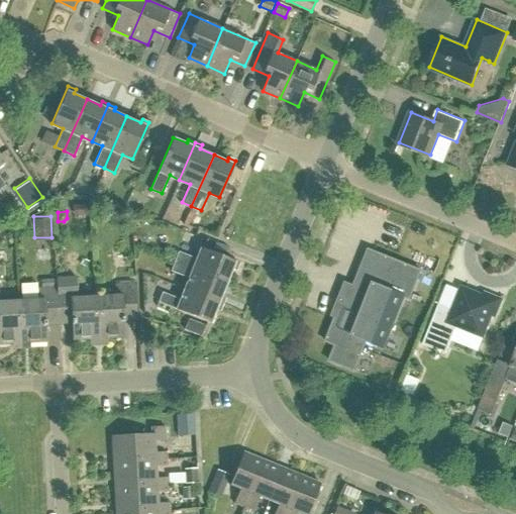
[(176,260),(227,281),(233,267),(237,269),(239,262),(202,246),(198,257),(180,249),(176,260)]
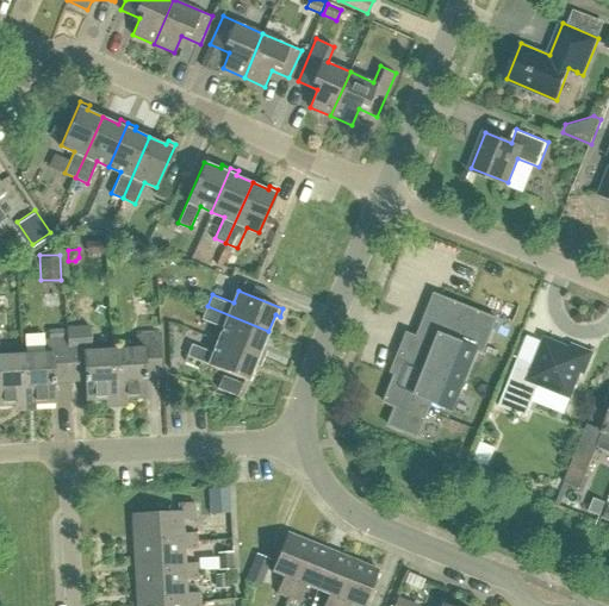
[(414,335),(387,403),(398,406),(391,424),(421,436),(435,401),(455,408),(479,349),(485,351),(498,318),(440,294),(423,338),(414,335)]
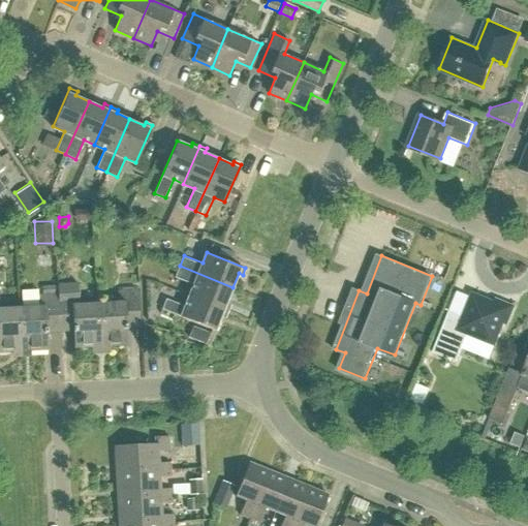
[(190,294),(228,309),(231,303),(227,301),(233,287),(180,266),(175,276),(194,284),(190,294)]
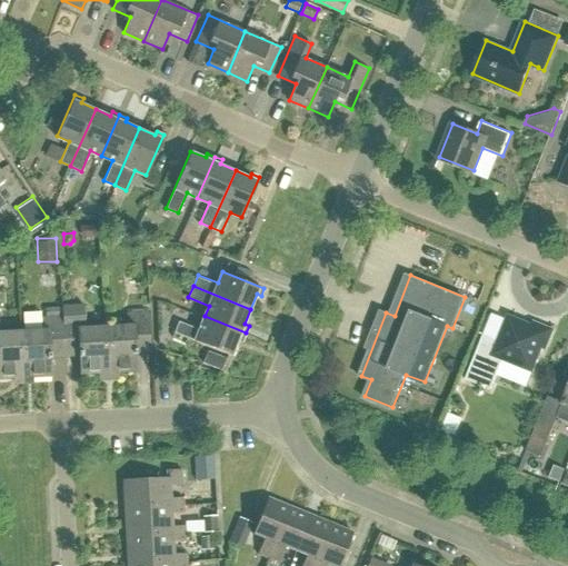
[(63,314),(65,355),(79,354),(80,373),(109,370),(107,324),(86,325),(85,314),(85,303),(63,304),(63,314)]
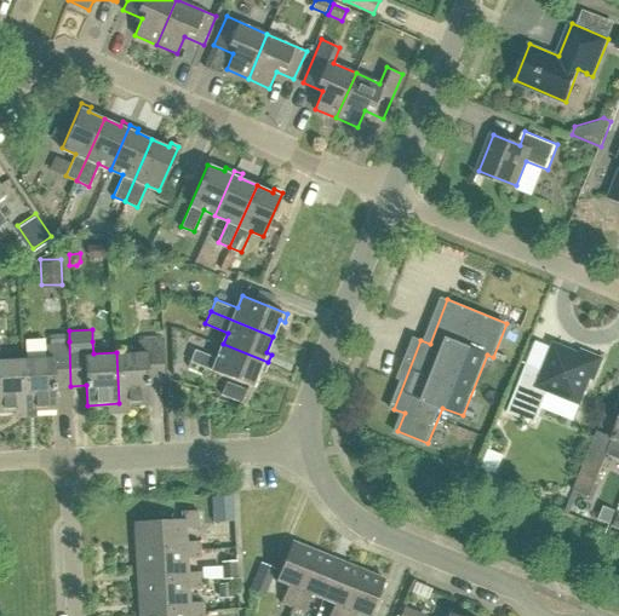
[(116,352),(119,403),(149,402),(148,381),(165,381),(162,338),(138,338),(139,351),(116,352)]
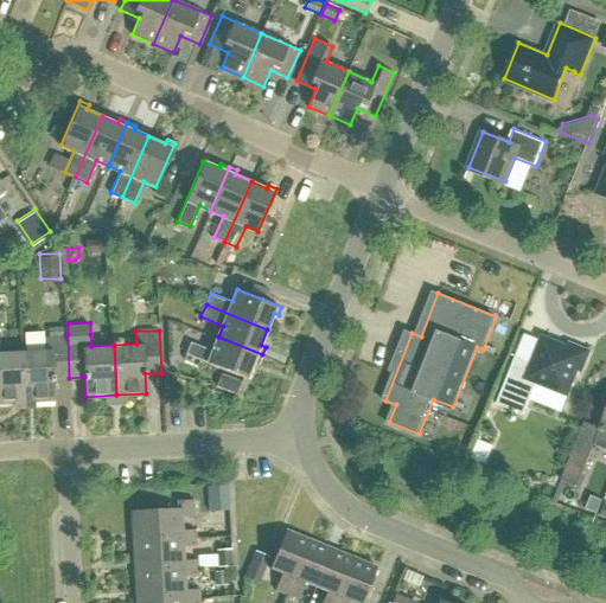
[(516,354),(497,402),(524,412),(536,380),(567,393),(578,367),(582,370),(591,348),(569,339),(568,344),(542,333),(531,360),(516,354)]
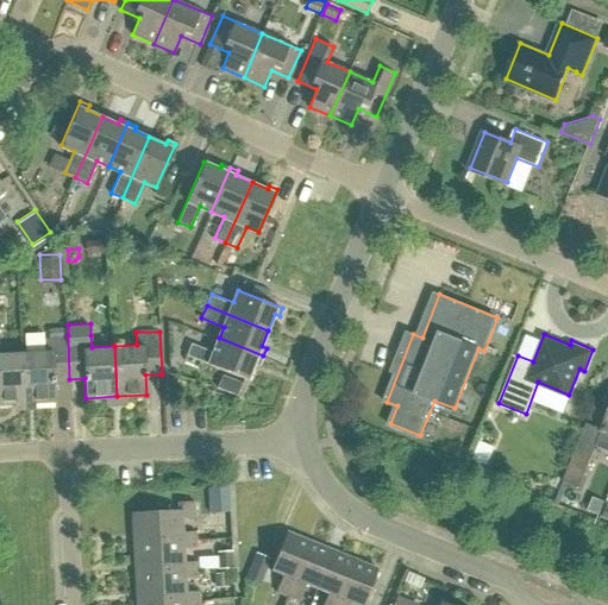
[(23,351),(25,402),(56,399),(55,379),(69,379),(68,335),(44,336),(45,350),(23,351)]
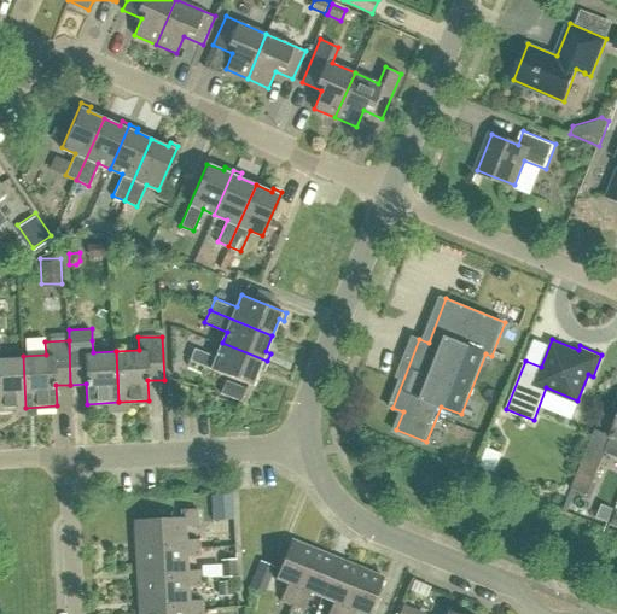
[(191,358),(252,384),(258,367),(265,369),(267,361),(222,343),(217,356),(196,348),(191,358)]
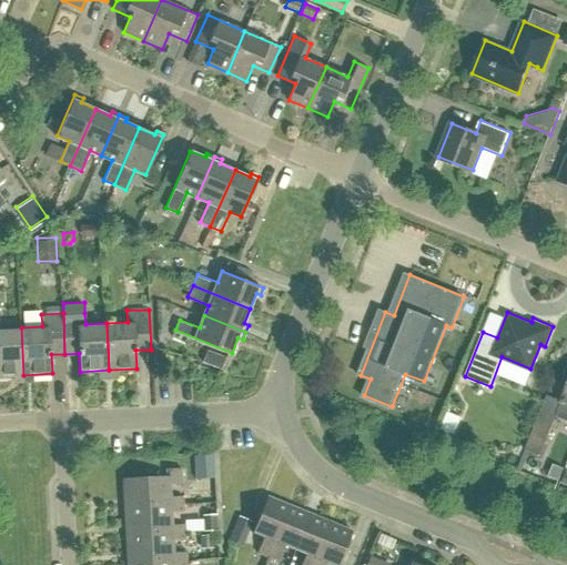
[(0,375),(23,375),(21,328),(0,329),(0,328),(0,375)]
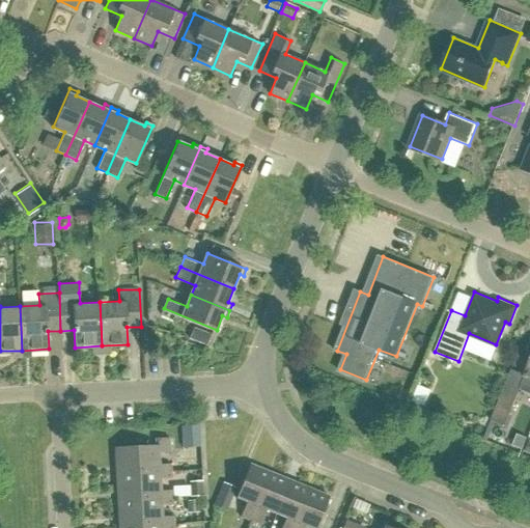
[(212,332),(194,325),(190,335),(207,342),(212,332)]
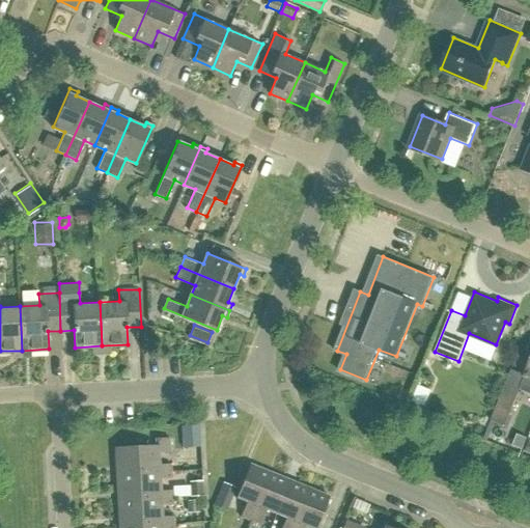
[(529,365),(521,388),(529,392),(529,365)]
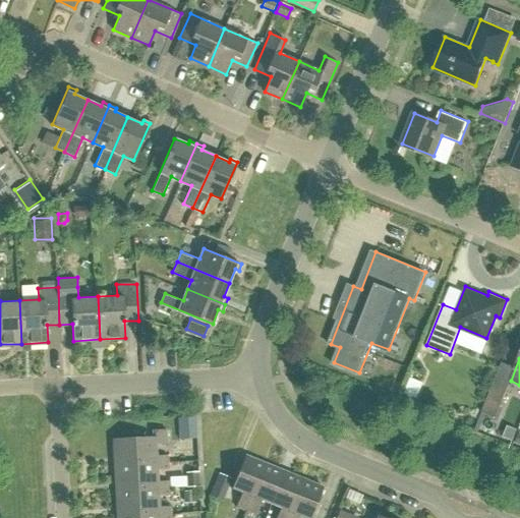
[(508,389),(495,383),(483,411),(497,417),(508,389)]
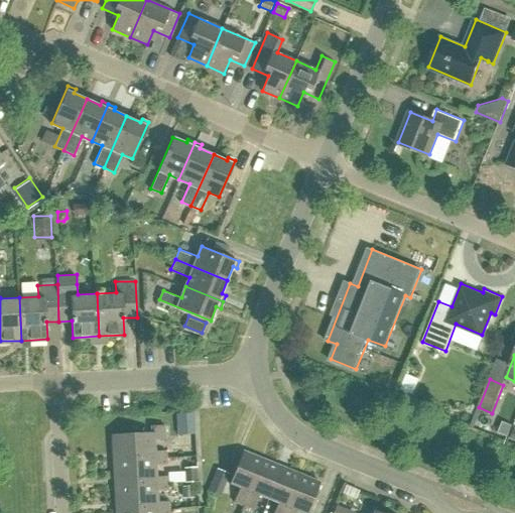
[(504,420),(499,431),(508,434),(512,424),(504,420)]
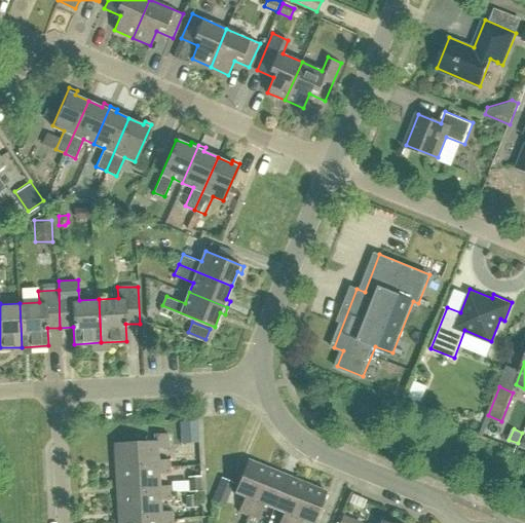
[(115,442),(117,467),(161,463),(160,458),(160,447),(170,446),(170,434),(155,434),(155,439),(115,442)]
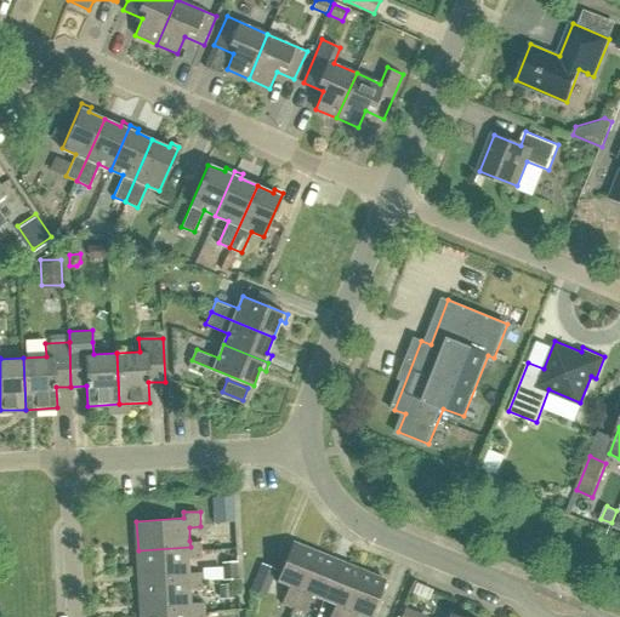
[(138,550),(140,581),(192,578),(191,572),(189,556),(203,556),(202,541),(189,541),(191,547),(138,550)]
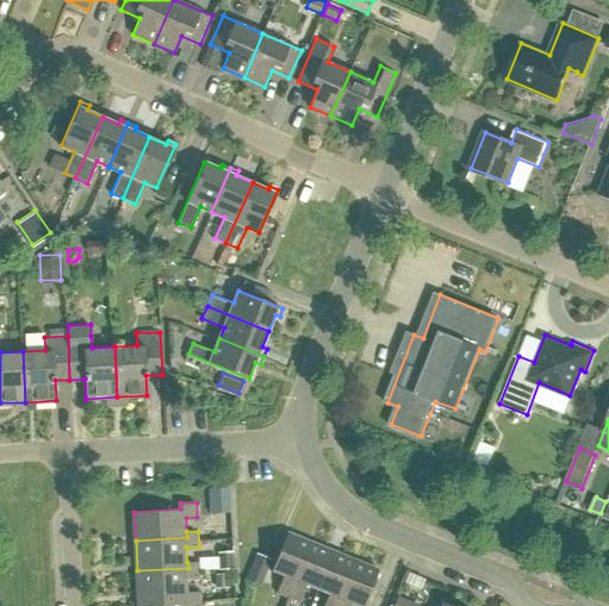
[(287,595),(310,539),(289,531),(273,569),(285,574),(278,591),(287,595)]
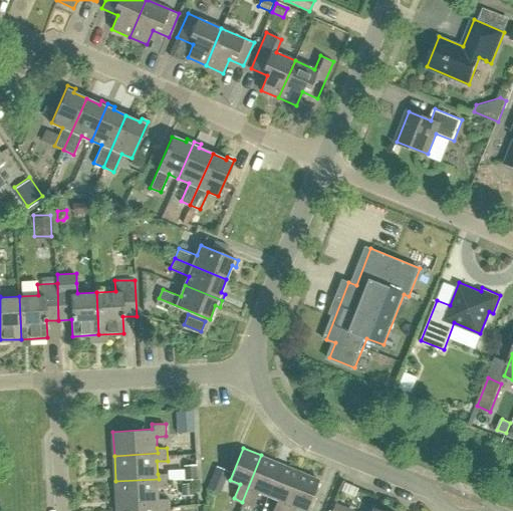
[(268,496),(281,463),(261,455),(242,502),(253,506),(259,492),(268,496)]
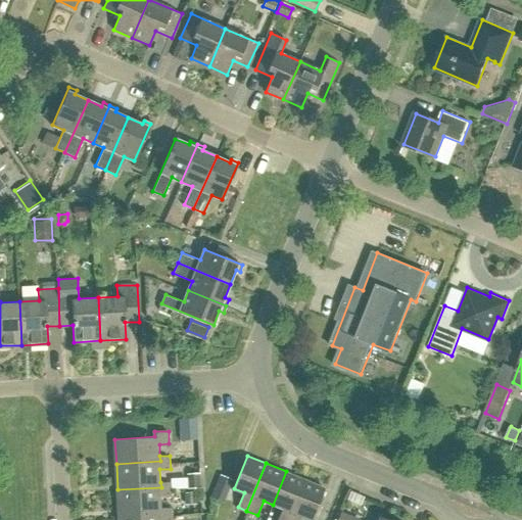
[(278,519),(291,519),(307,480),(286,471),(273,505),(283,509),(278,519)]
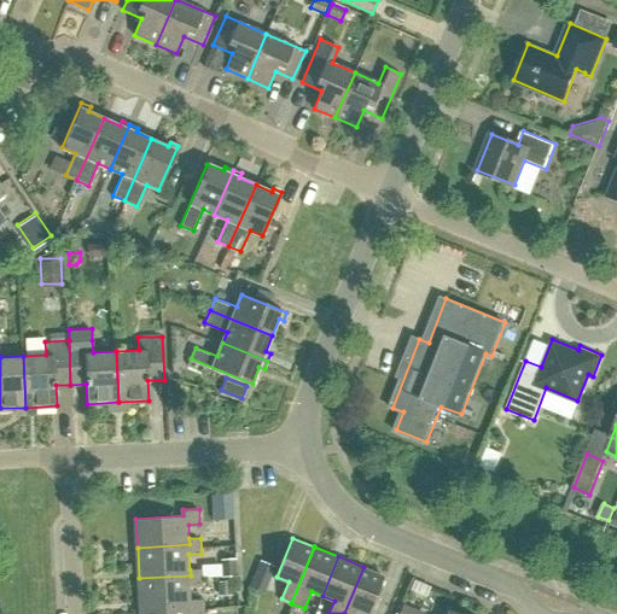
[(262,560),(251,585),(265,591),(275,565),(262,560)]
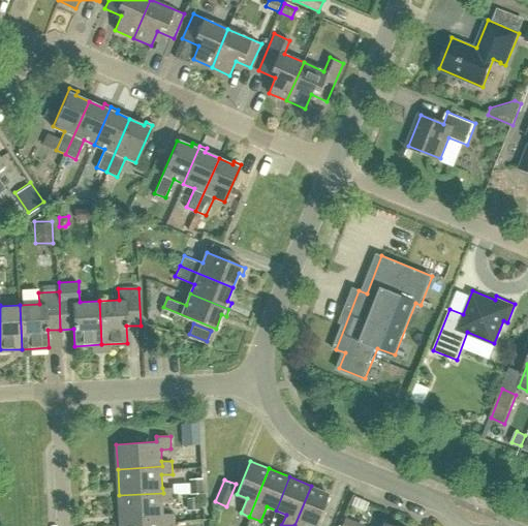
[(294,525),(304,525),(305,523),(313,525),(316,525),(330,493),(311,486),(294,525)]
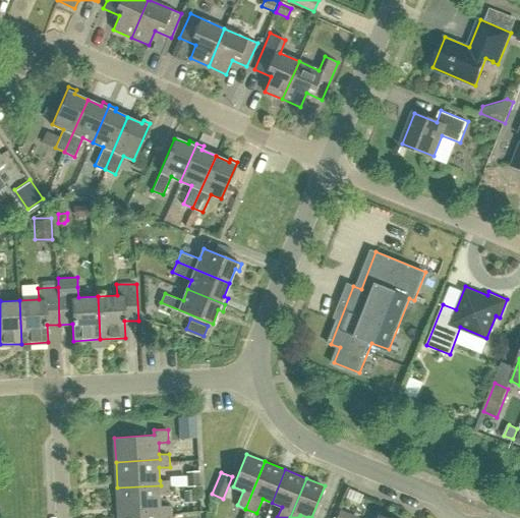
[(117,487),(119,513),(162,511),(161,506),(161,494),(171,493),(170,479),(160,480),(161,485),(117,487)]
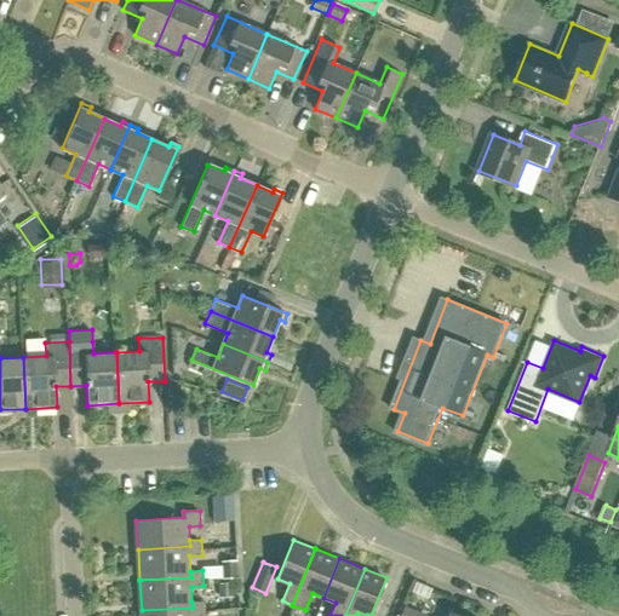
[(204,615),(204,600),(191,602),(193,608),(142,610),(142,615),(204,615)]
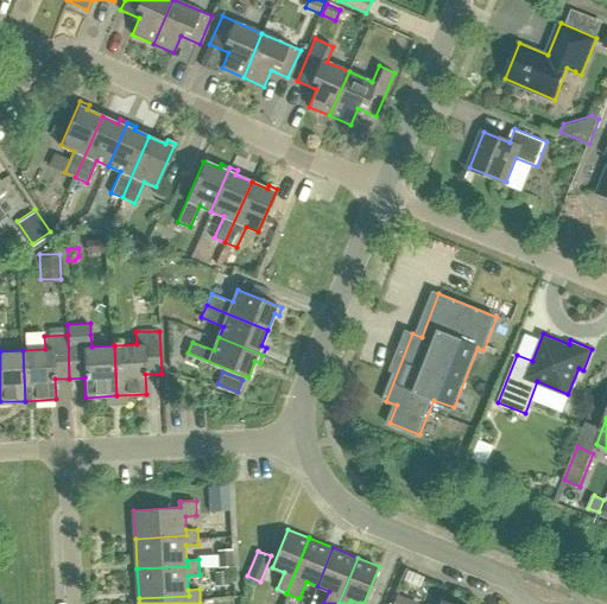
[(397,591),(391,603),(417,603),(419,601),(397,591)]
